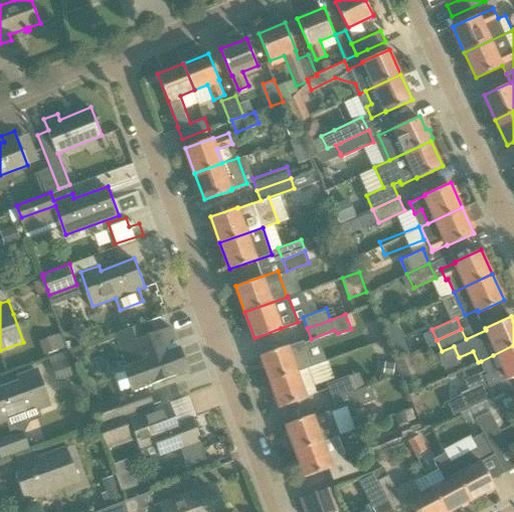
[(74,319),(66,333),(83,342),(91,328),(74,319)]
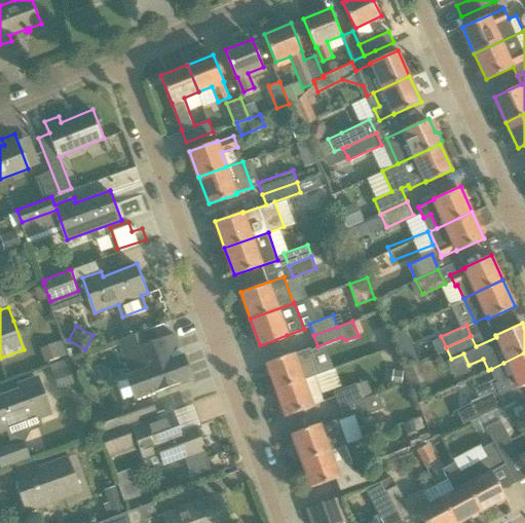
[(136,402),(95,417),(101,434),(103,433),(125,424),(157,412),(152,399),(155,398),(157,393),(156,390),(180,382),(180,381),(192,377),(184,353),(181,355),(178,347),(181,347),(176,333),(157,340),(153,328),(118,340),(130,373),(125,374),(127,379),(118,382),(123,398),(133,395),(134,399),(135,399),(136,402)]
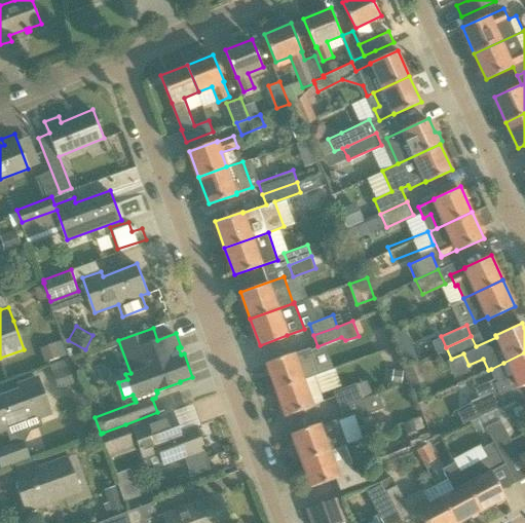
[(57,341),(40,346),(45,361),(61,356),(57,341)]
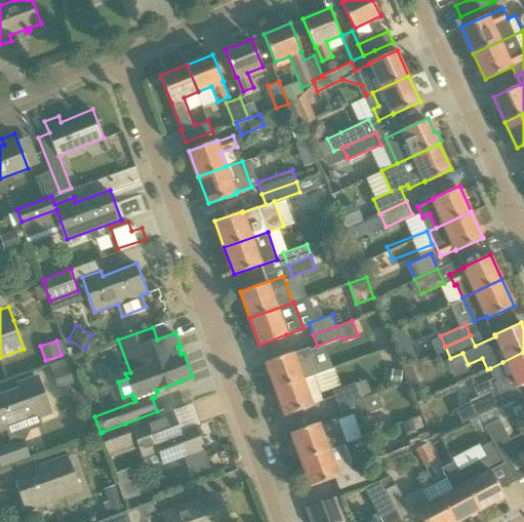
[(319,372),(310,346),(293,352),(266,362),(275,388),(314,374),(319,372)]
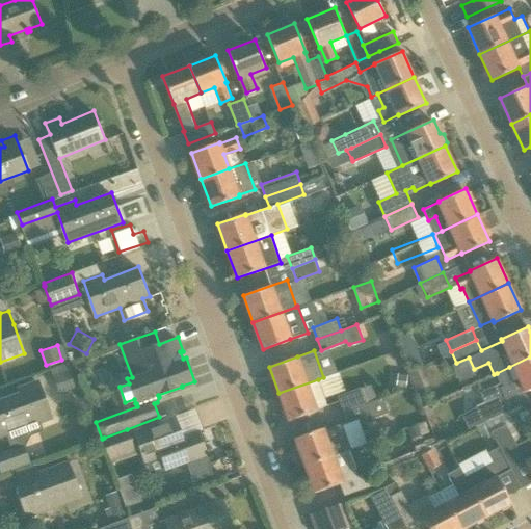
[(530,356),(509,367),(497,373),(500,381),(481,391),(485,401),(476,404),(484,421),(508,411),(503,401),(530,388),(530,356)]
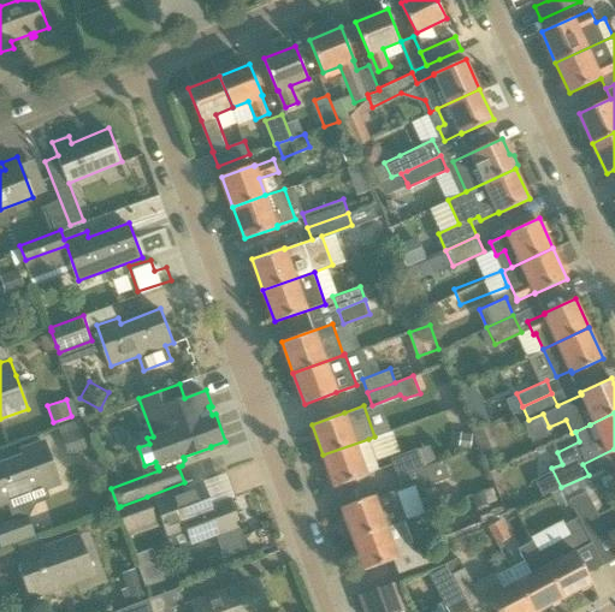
[(82,426),(63,433),(71,455),(90,447),(82,426)]
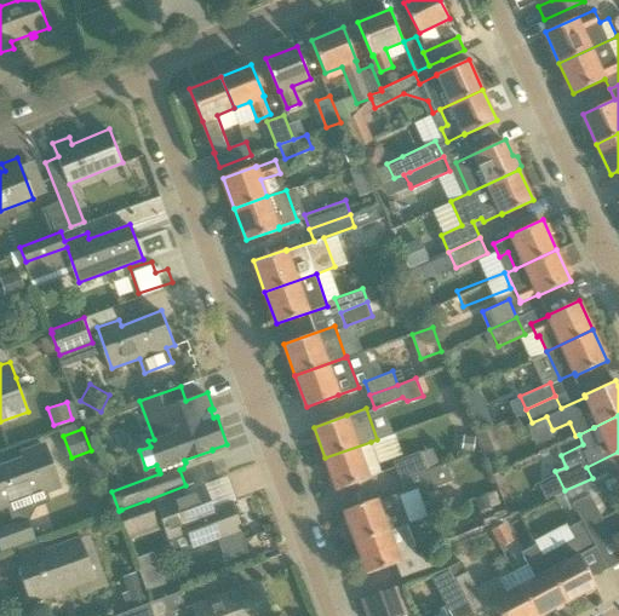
[(382,471),(371,442),(325,458),(337,490),(368,478),(368,476),(382,471)]
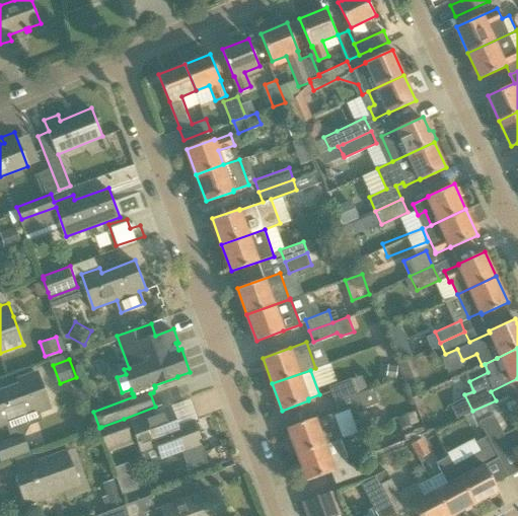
[(20,383),(5,389),(0,390),(0,424),(51,406),(38,371),(18,378),(20,383)]
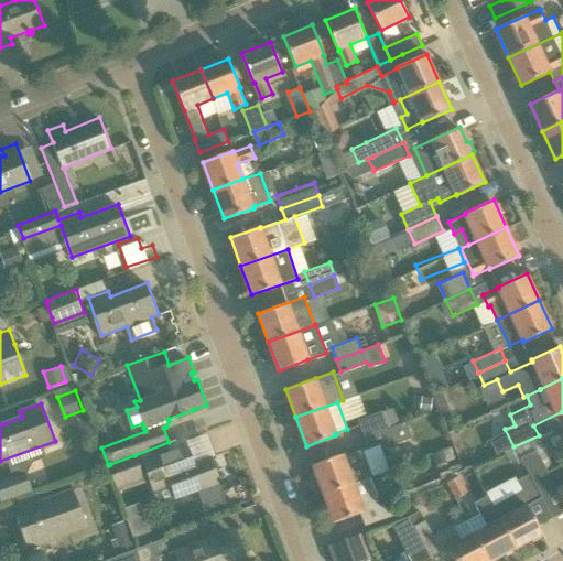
[(358,418),(365,435),(389,425),(382,409),(358,418)]
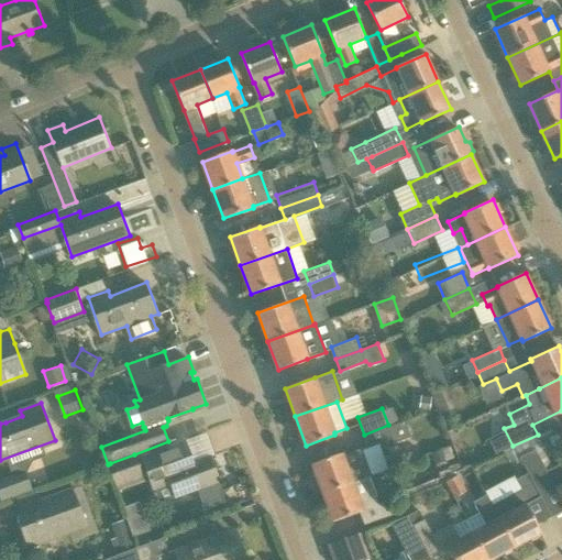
[(388,425),(364,435),(368,447),(393,438),(394,442),(410,436),(404,419),(388,426),(388,425)]
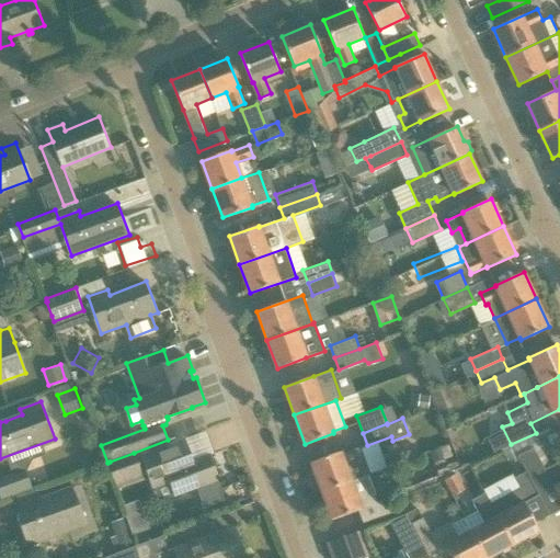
[(223,490),(218,479),(209,453),(191,460),(190,456),(193,454),(193,453),(190,455),(184,439),(140,454),(152,488),(171,481),(175,494),(201,486),(208,504),(223,499),(220,491),(223,490)]
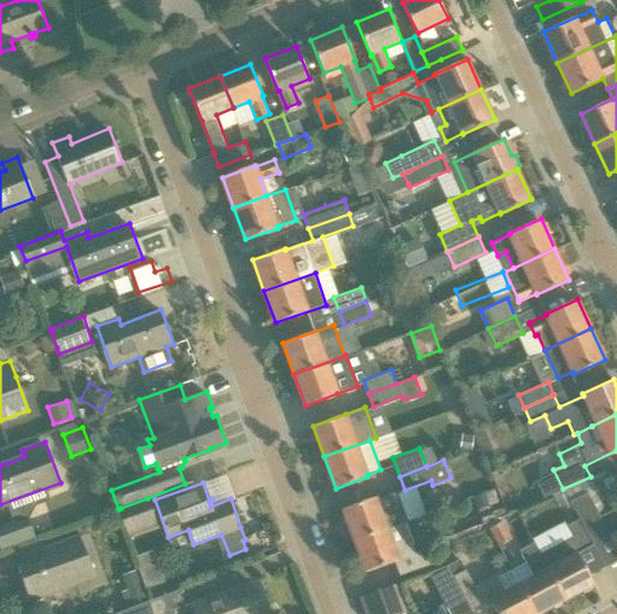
[(343,508),(354,539),(406,521),(409,520),(397,489),(343,508)]
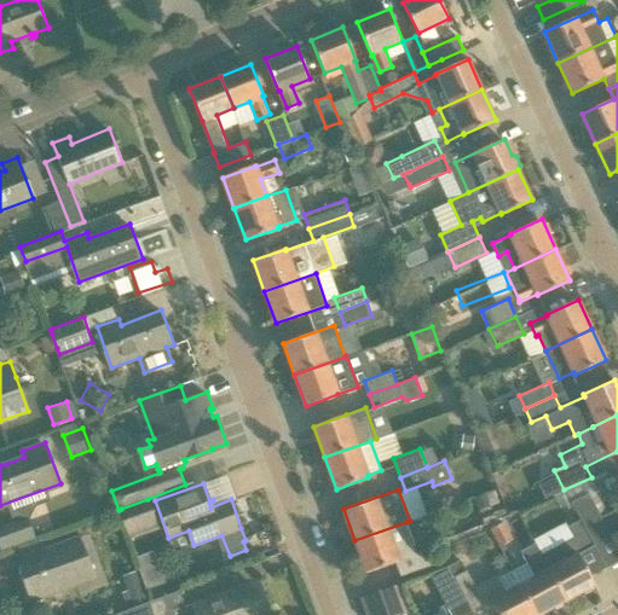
[(617,512),(616,510),(601,517),(589,493),(572,502),(582,520),(595,545),(612,537),(617,549),(617,512)]
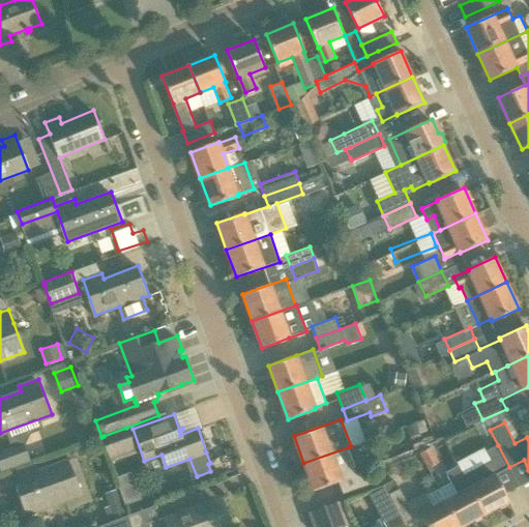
[(135,450),(126,428),(104,436),(112,459),(135,450)]
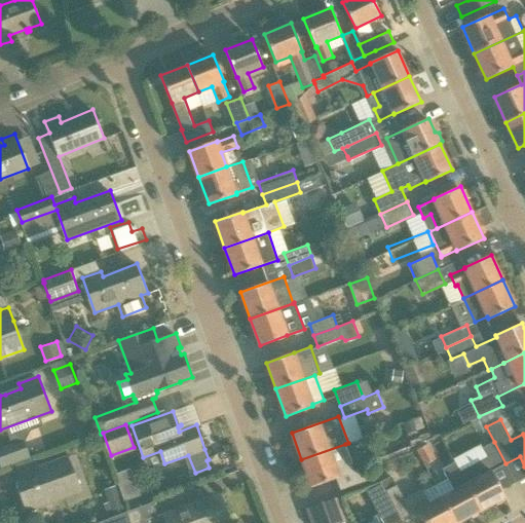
[(505,496),(501,489),(492,472),(496,470),(496,469),(505,463),(494,442),(483,447),(488,456),(460,472),(480,510),(505,496)]
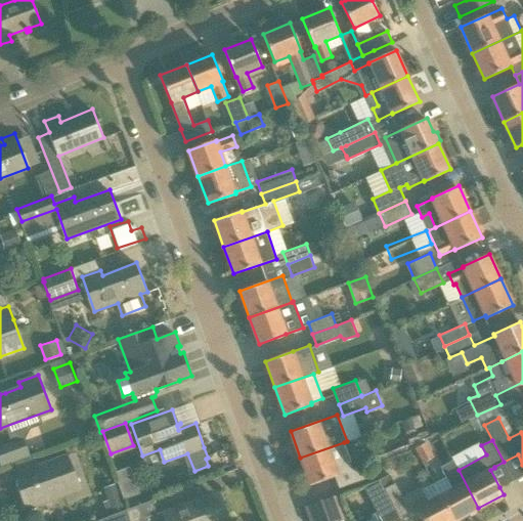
[(434,454),(427,441),(415,447),(423,462),(434,454)]
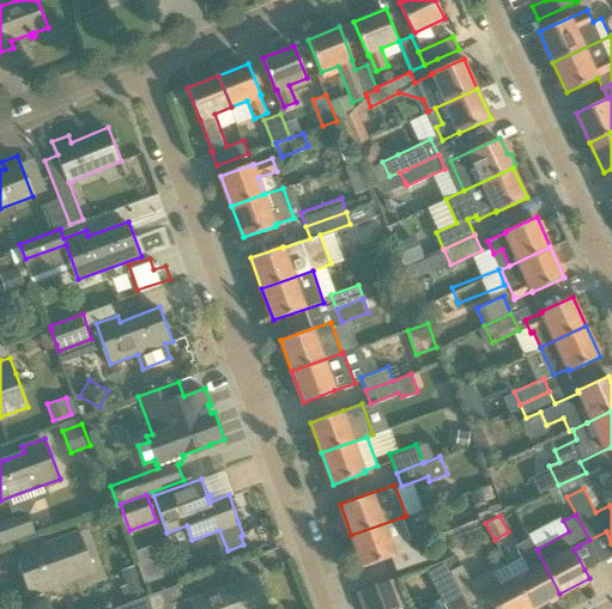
[(363,566),(392,556),(397,570),(426,559),(422,543),(413,547),(403,517),(351,535),(363,566)]
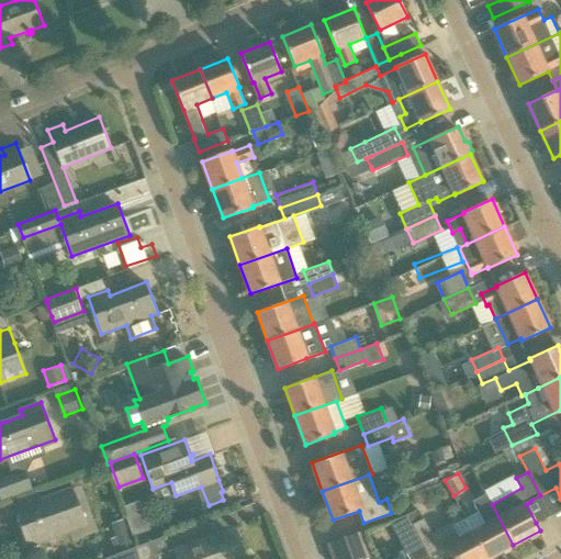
[(25,476),(0,483),(0,496),(30,487),(25,476)]
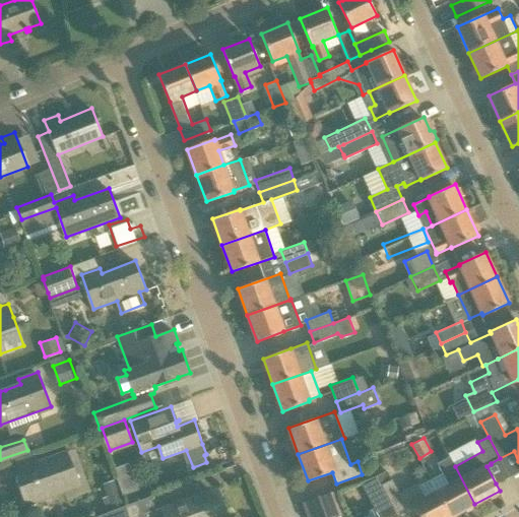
[(25,505),(65,491),(80,486),(68,450),(37,461),(40,469),(16,478),(25,505)]
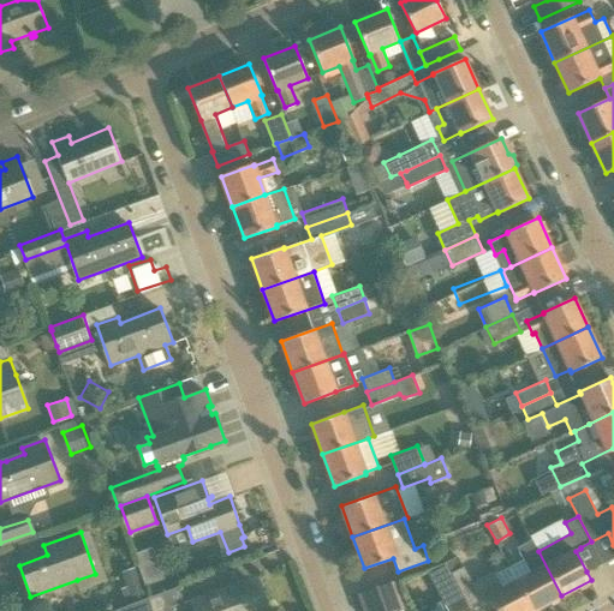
[(561,595),(538,551),(532,540),(518,547),(532,573),(517,581),(534,610),(561,595)]
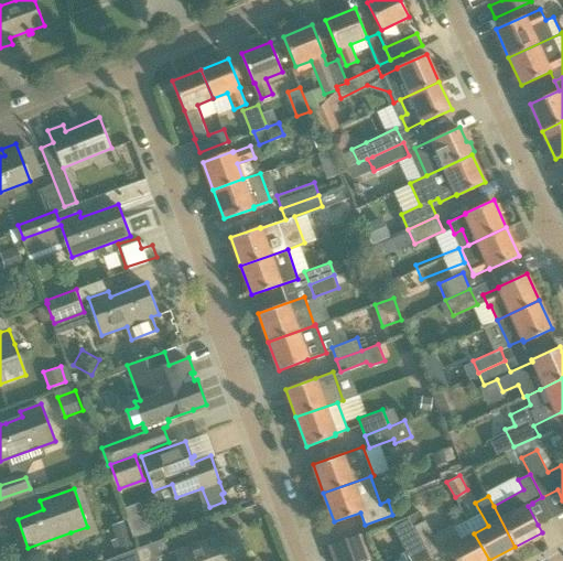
[(421,560),(431,557),(414,526),(409,516),(391,521),(405,549),(399,553),(400,557),(390,560),(421,560)]
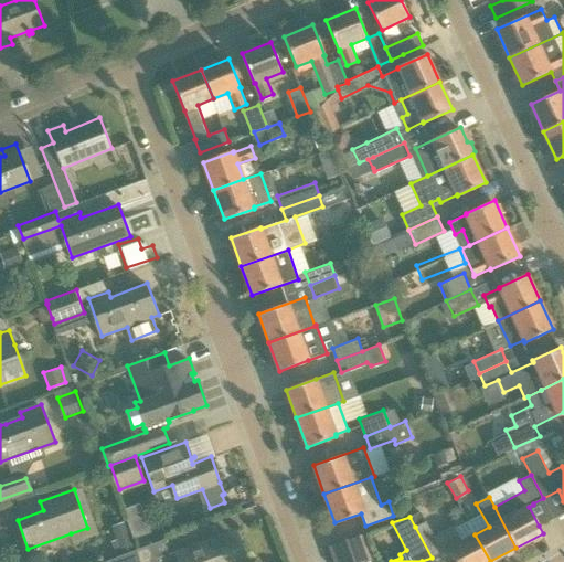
[(455,561),(489,561),(490,561),(475,534),(461,541),(454,526),(435,536),(426,520),(415,527),(432,558),(448,548),(455,561)]
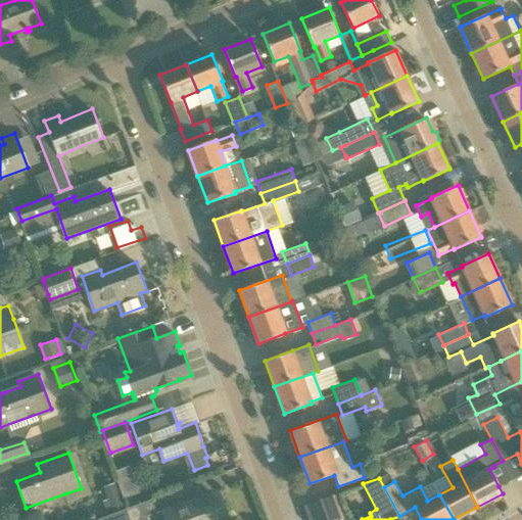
[(334,519),(347,515),(336,493),(305,505),(311,519),(334,519)]
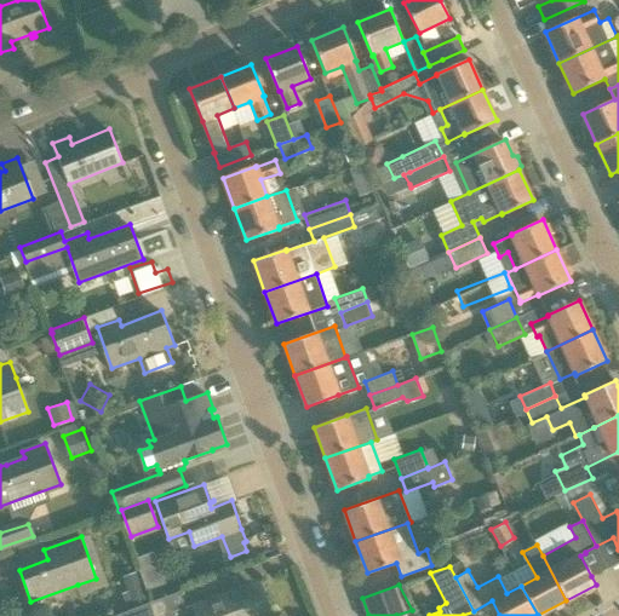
[(246,602),(240,586),(191,604),(195,615),(273,615),(265,594),(246,602)]
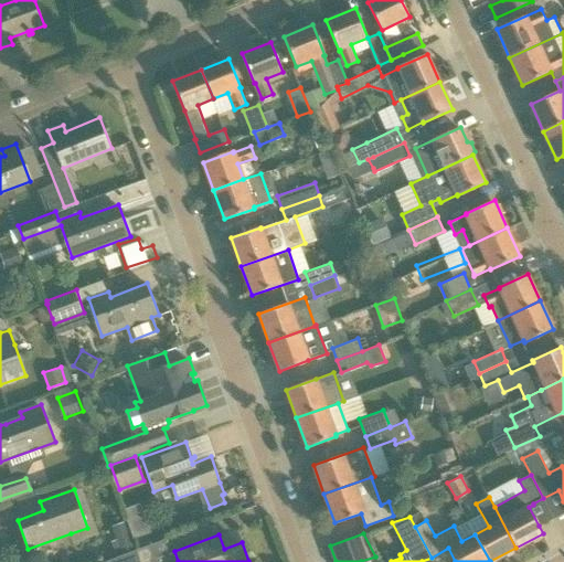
[(157,561),(156,558),(169,553),(163,539),(136,549),(140,561),(157,561)]
